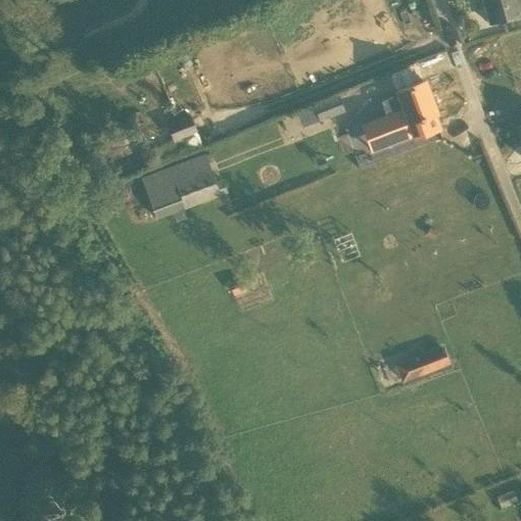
[(520,0),(484,0),(491,26),(520,17),(520,0)]
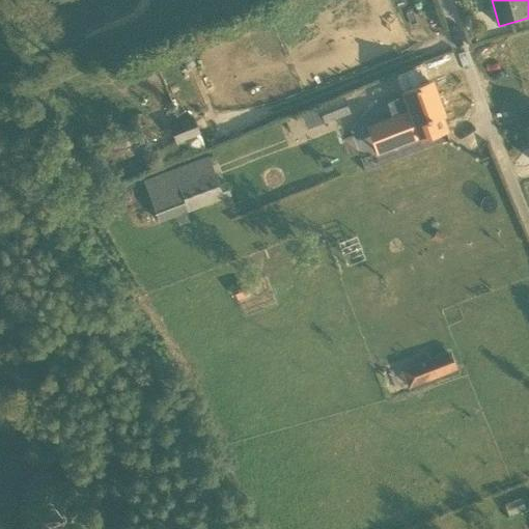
[(417,126),(425,122),(445,115),(433,83),(405,93),(405,91),(385,99),(391,116),(384,119),(390,135),(416,124),(417,126)]
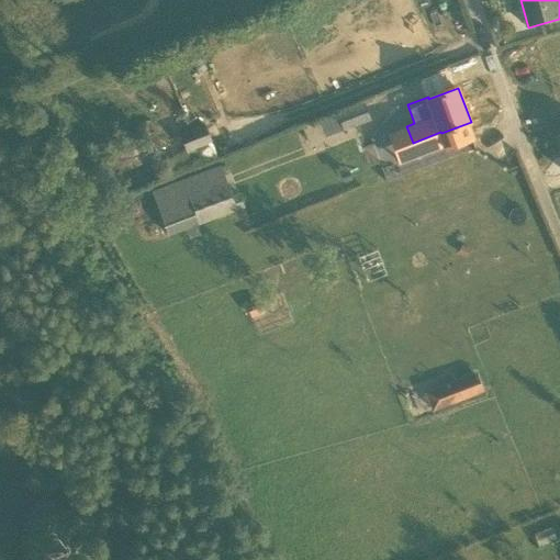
[(322,122),(328,138),(372,122),(366,105),(322,122)]
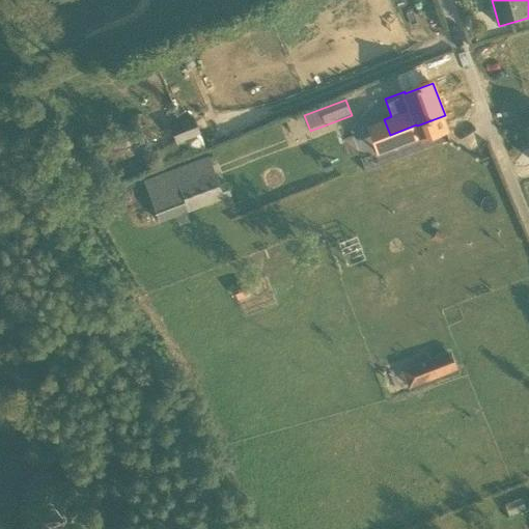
[(151,171),(207,150),(195,118),(169,128),(176,145),(146,157),(151,171)]
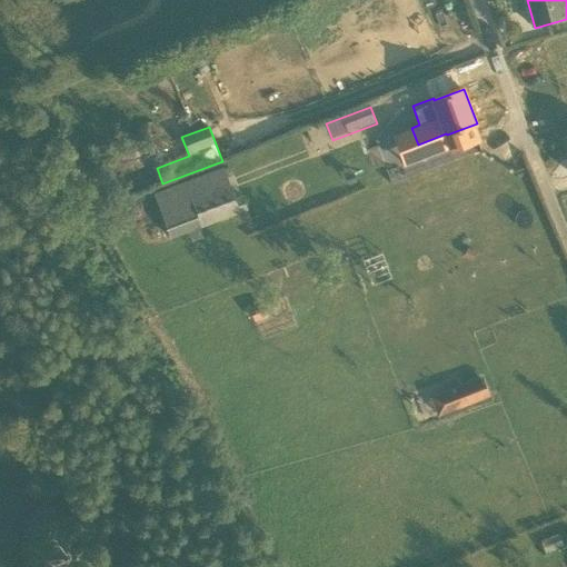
[(236,200),(231,187),(225,169),(156,195),(171,239),(249,210),(244,198),(236,200)]
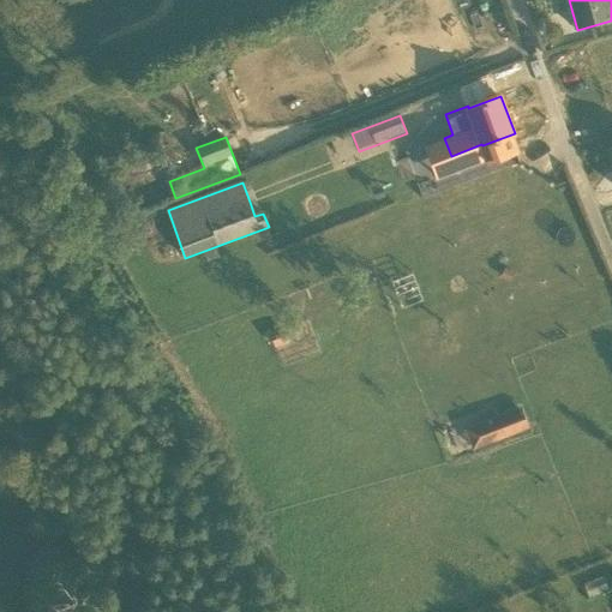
[(486,425),(493,443),(529,429),(522,411),(486,425)]
